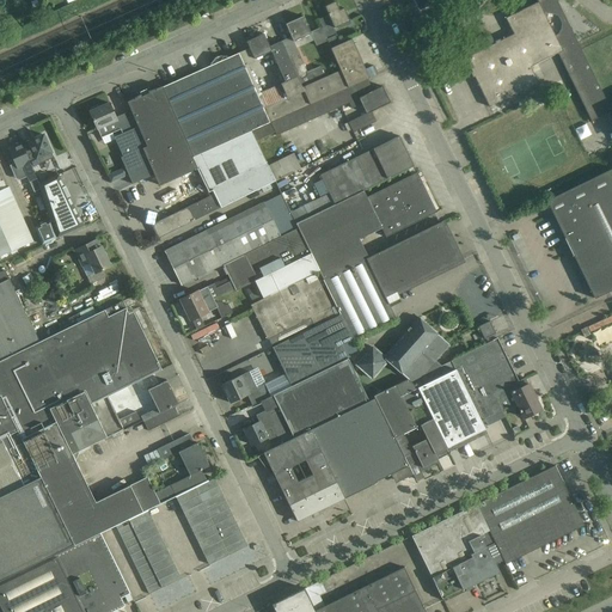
[(412,0),(418,11),(441,0),(412,0)]
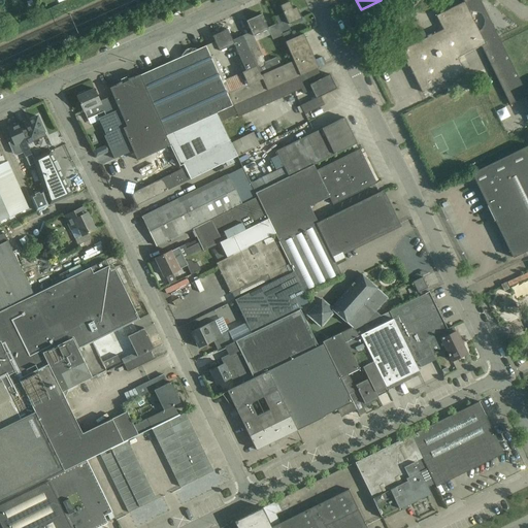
[(462,0),(464,2),(469,13),(471,12),(472,12),(473,11),(474,11),(476,12),(477,12),(479,12),(480,13),(481,14),(482,14),(483,15),(483,17),(484,18),(484,20),(485,21),(485,22),(485,23),(484,25),(484,26),(483,27),(483,28),(482,29),(481,30),(480,30),(479,31),(485,45),(482,46),(493,69),(510,105),(527,97),(501,43),(498,37),(497,34),(480,0),(462,0)]
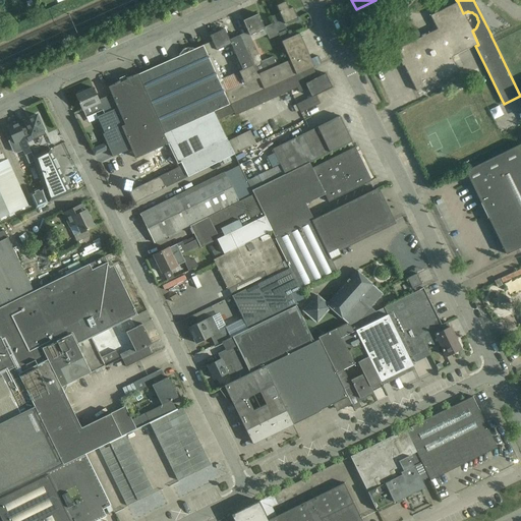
[(289,9),(286,1),(277,5),(280,13),(271,17),(274,23),(276,29),(298,18),(293,7),(289,9)]
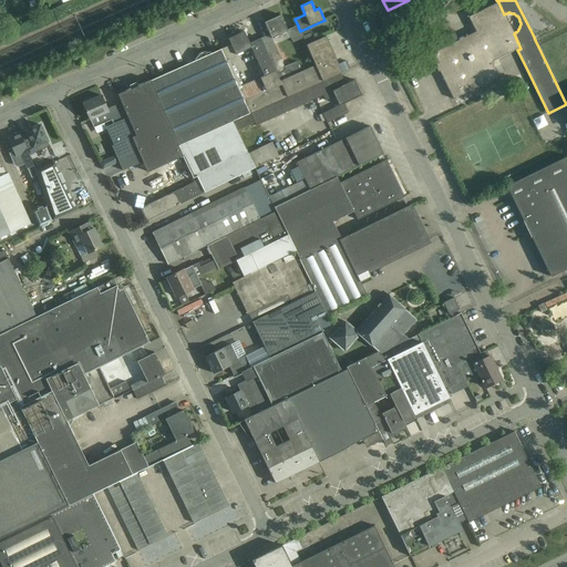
[(435,52),(431,54),(453,100),(463,94),(498,76),(492,62),(517,50),(521,49),(514,33),(504,14),(498,2),(494,4),(483,10),(468,17),(472,24),(475,32),(459,40),(454,33),(431,44),(435,52)]
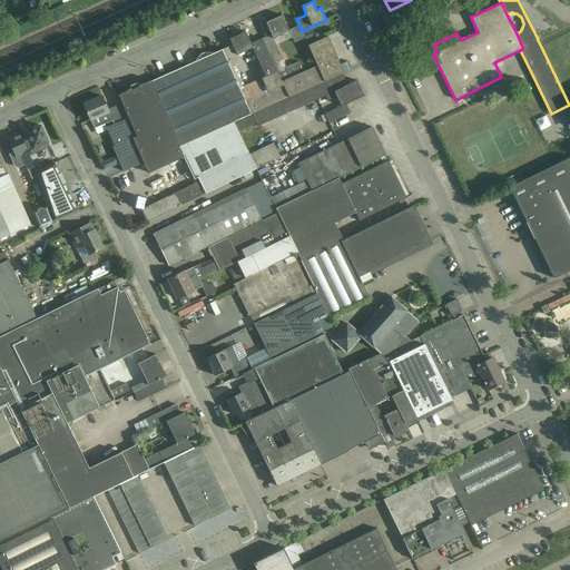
[(288,30),(282,16),(266,22),(274,39),(290,32),(288,30)]
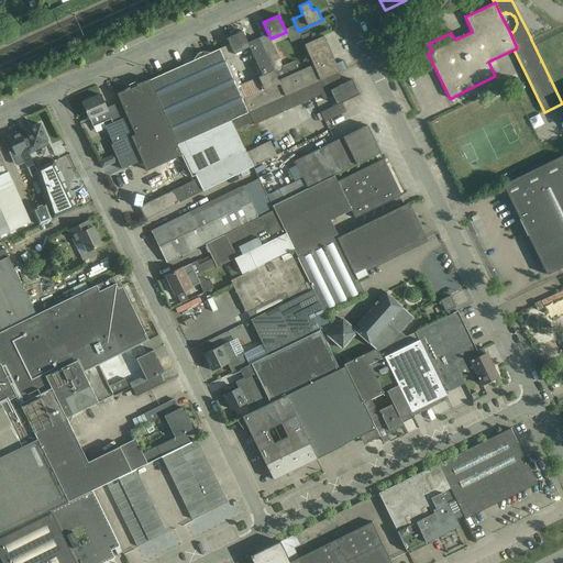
[(296,25),(285,30),(286,32),(291,42),(301,37),(300,36),(298,31),(296,25)]
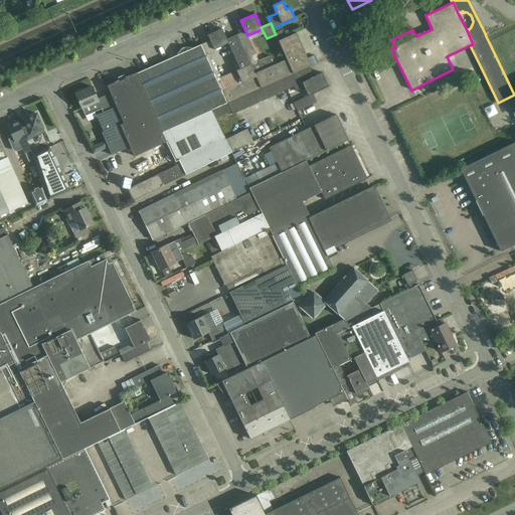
[(228,44),(230,49),(228,43),(226,39),(222,28),(207,35),(214,50),(228,44)]
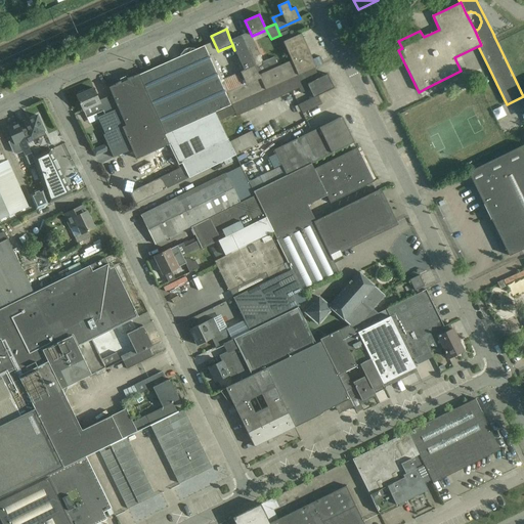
[(284,42),(292,38),(288,30),(279,34),(280,35),(284,42)]
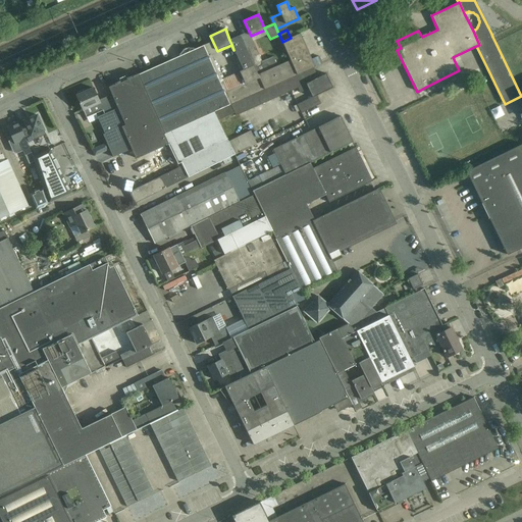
[(282,42),(281,42),(290,60),(297,74),(305,71),(322,63),(319,56),(312,60),(300,34),(291,38),(282,42)]
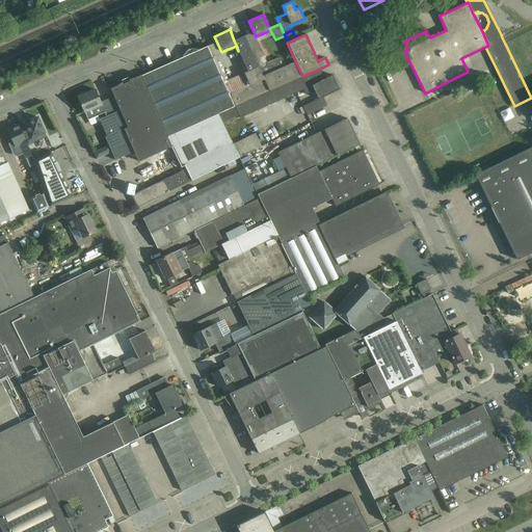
[(302,76),(295,61),(283,68),(262,77),(253,55),(247,43),(244,36),(234,41),(236,45),(238,51),(247,72),(244,73),(249,86),(229,96),(234,107),(272,90),(302,76)]
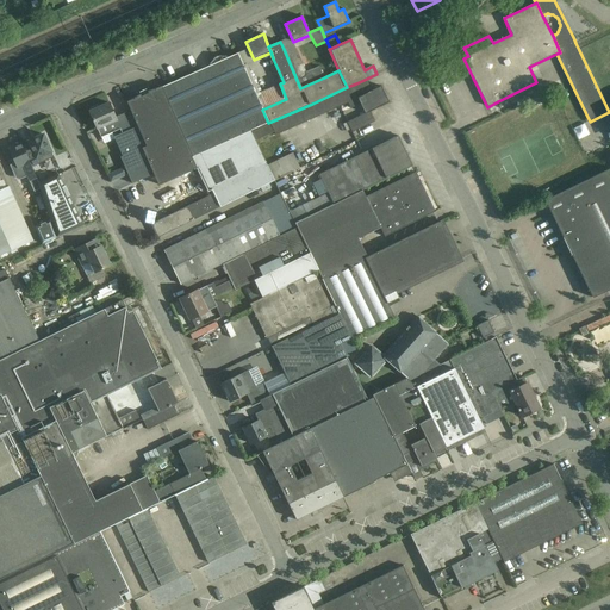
[(300,88),(324,78),(318,66),(305,73),(299,58),(293,44),(284,49),(290,63),(300,88)]
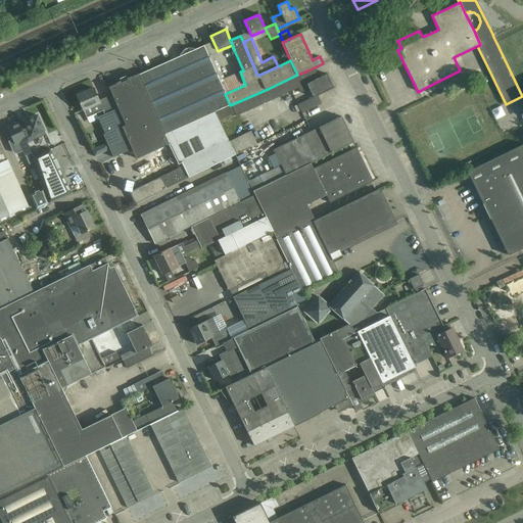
[(215,112),(230,105),(225,94),(203,46),(139,75),(165,135),(184,127),(215,112)]
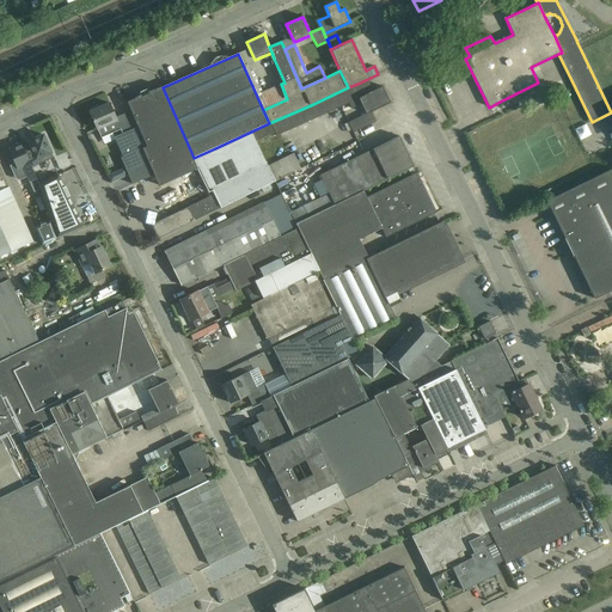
[(357,84),(348,87),(313,104),(269,123),(275,136),(319,116),(340,108),(349,103),(359,99),(363,97),(363,96),(357,84)]
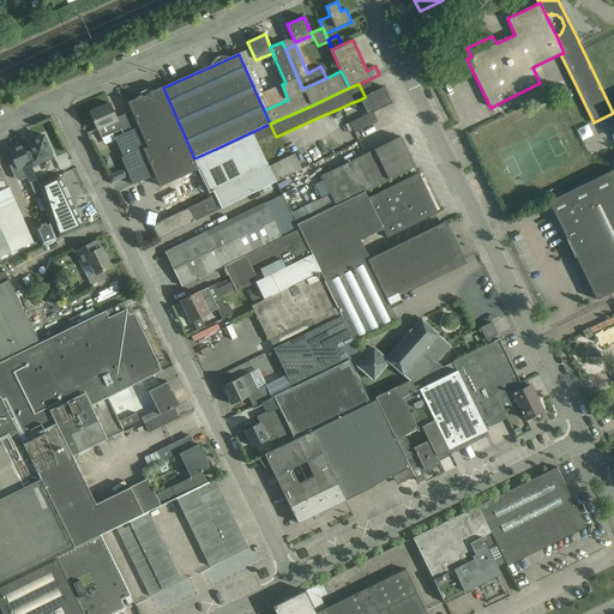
[(350,104),(341,108),(343,114),(353,109),(353,110),(362,104),(367,114),(349,124),(344,125),(348,133),(353,131),(354,133),(366,127),(377,122),(372,113),(391,103),(384,86),(365,96),(365,97),(360,100),(350,103),(350,104)]
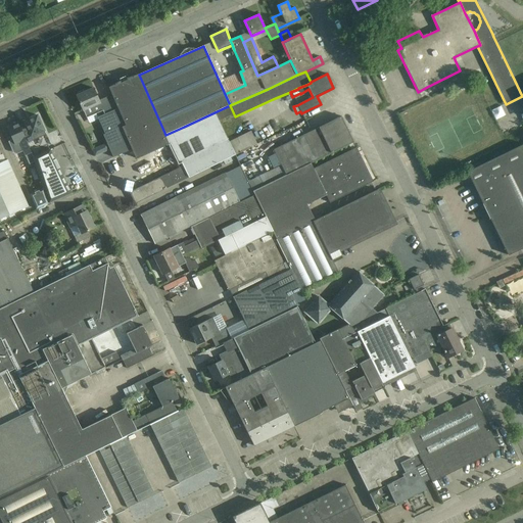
[(108,88),(119,109),(126,126),(122,127),(132,149),(165,135),(139,75),(108,88)]
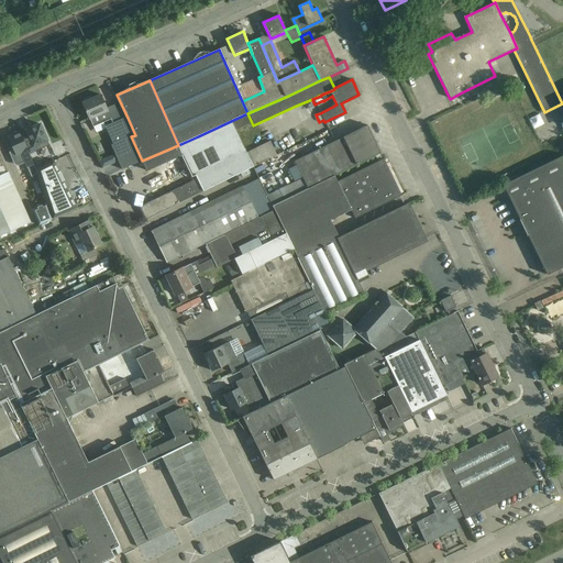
[(108,111),(100,95),(83,103),(92,128),(111,119),(107,111),(108,111)]
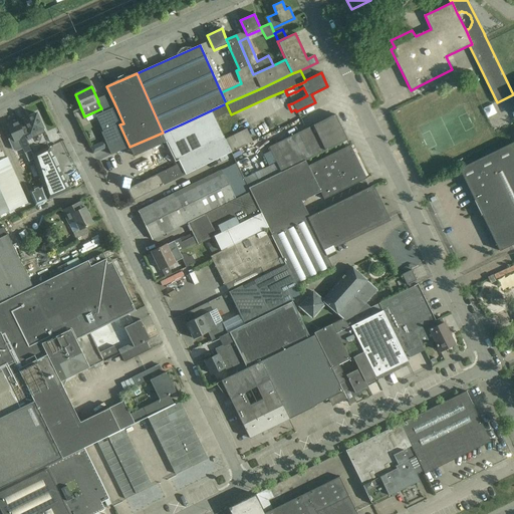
[(226,103),(211,110),(215,119),(225,113),(227,116),(231,114),(226,103)]
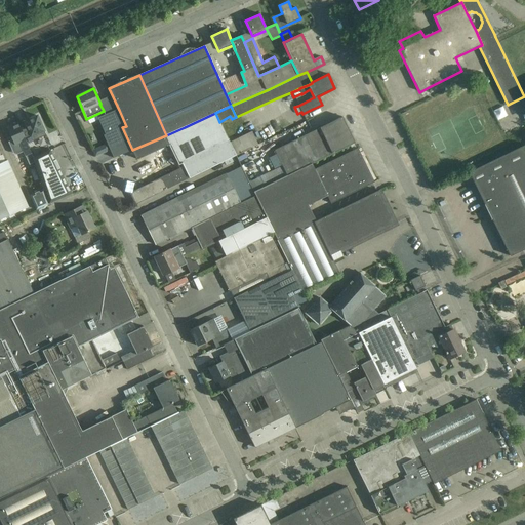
[(126,126),(119,110),(98,119),(106,135),(104,136),(114,158),(132,150),(122,127),(126,126)]
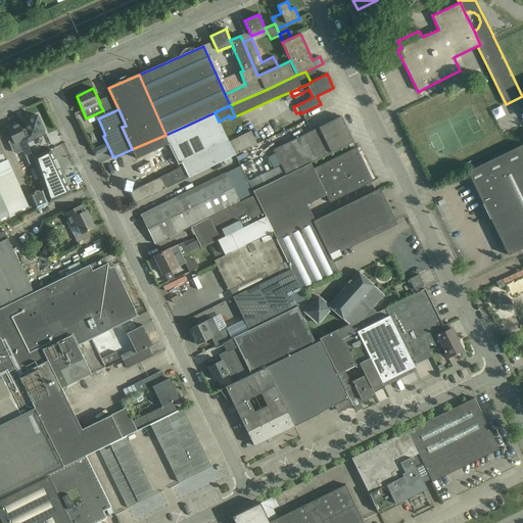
[(184,127),(165,135),(132,149),(136,158),(168,144),(178,164),(181,162),(183,167),(130,192),(135,203),(219,163),(235,155),(232,148),(228,142),(218,122),(219,122),(215,112),(184,127)]
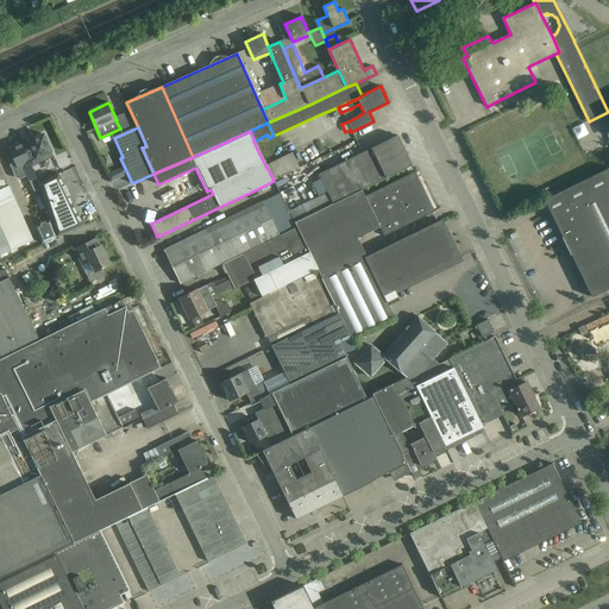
[(22,145),(31,167),(54,157),(43,135),(29,142),(29,143),(22,145)]
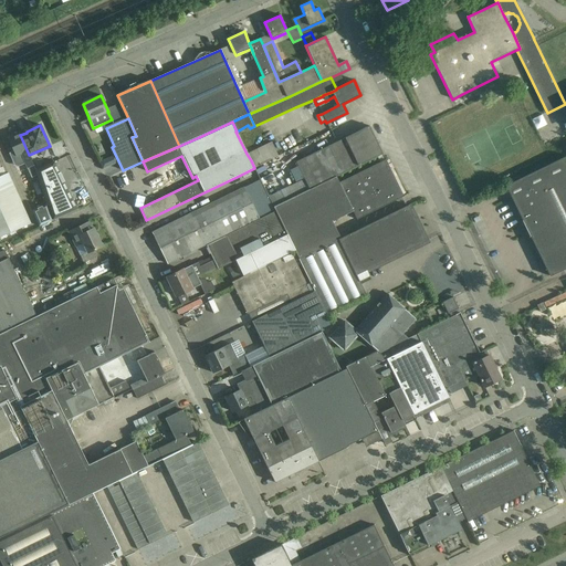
[(336,177),(373,158),(383,154),(369,126),(359,130),(296,161),(310,190),(336,177)]
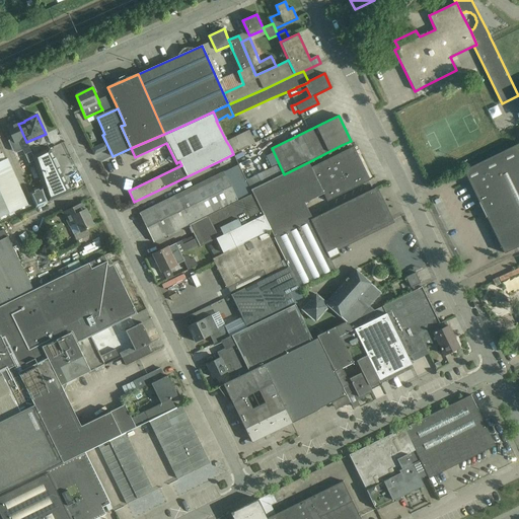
[(261,125),(264,131),(271,127),(268,122),(261,125)]
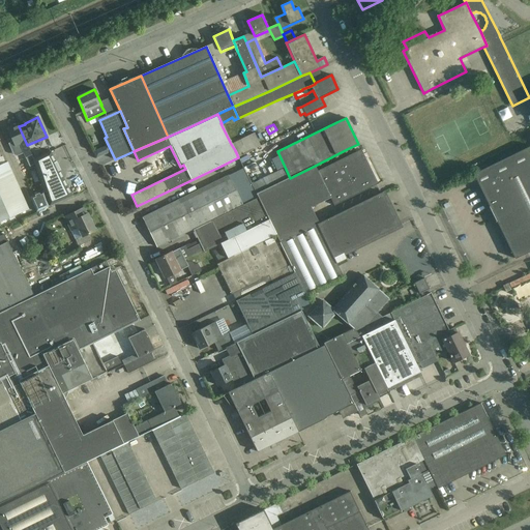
[(27,145),(19,126),(19,125),(8,130),(15,146),(20,144),(27,159),(32,157),(32,156),(27,145)]
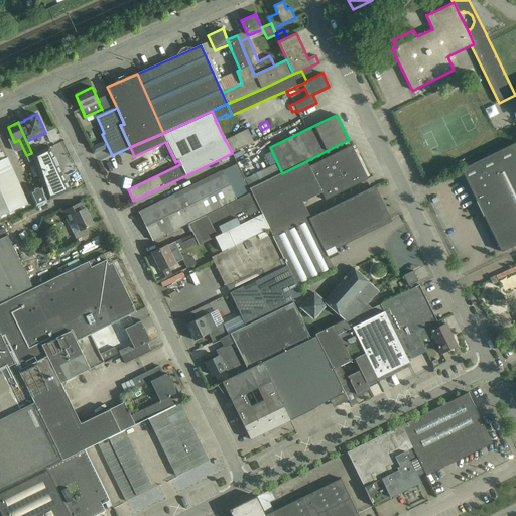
[(259,124),(259,123),(226,140),(229,146),(232,153),(254,142),(254,141),(265,136),(262,130),(259,124)]
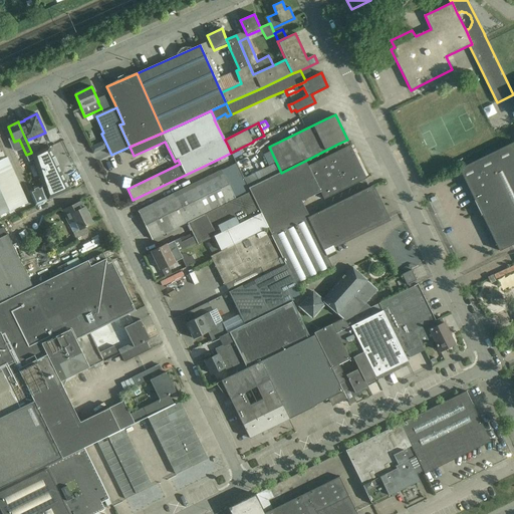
[(101,142),(91,150),(96,156),(106,148),(101,142)]
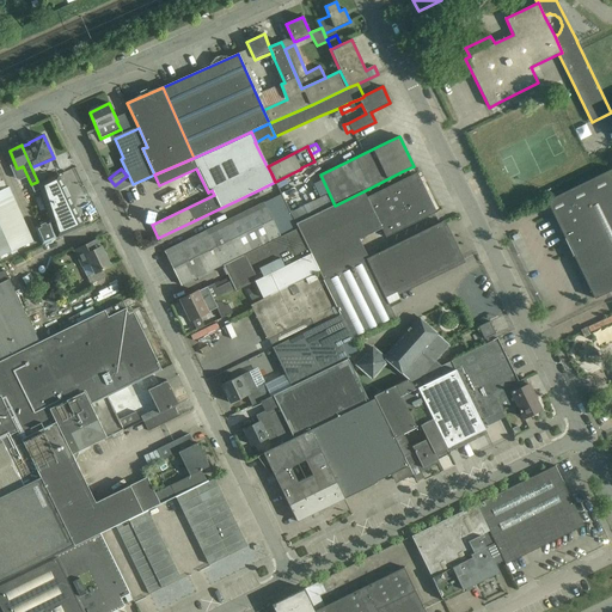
[(611,170),(546,201),(594,299),(611,289),(611,170)]
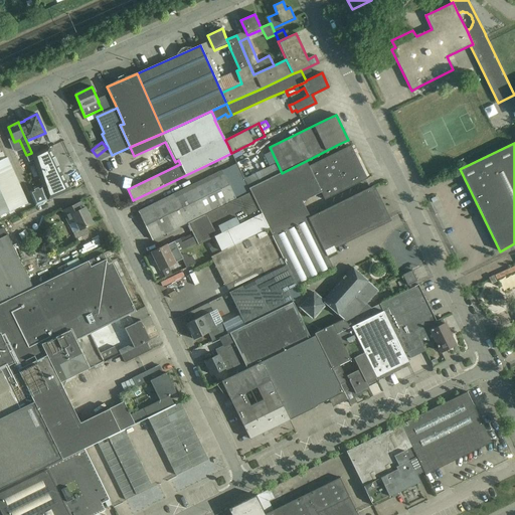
[(252,197),(262,214),(269,228),(273,236),(308,217),(301,203),(321,193),(325,200),(367,179),(351,145),(309,166),(306,161),(282,173),(265,181),(248,189),(250,192),(252,197)]
